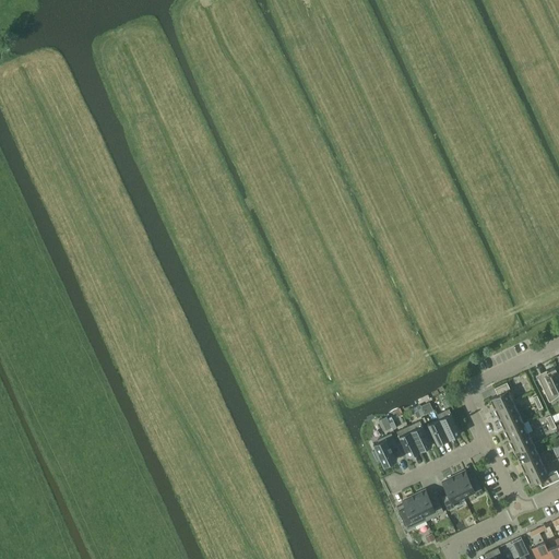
[(558,375),(557,371),(555,367),(546,371),(547,375),(538,379),(549,402),(549,401),(551,400),(552,399),(555,397),(556,395),(558,393),(558,392),(558,375)]
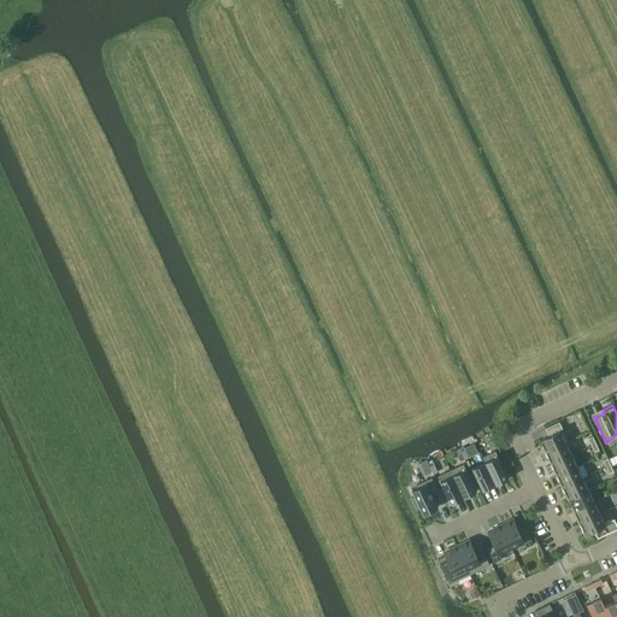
[(546,452),(565,442),(560,430),(563,429),(559,422),(545,428),(548,435),(540,440),(546,452)]
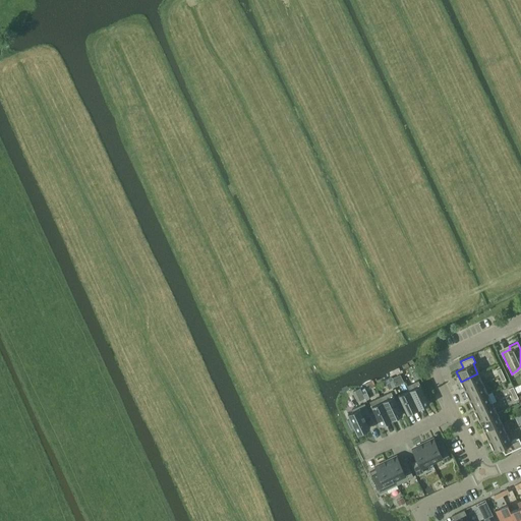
[(466,392),(482,384),(477,373),(461,382),(466,392)]
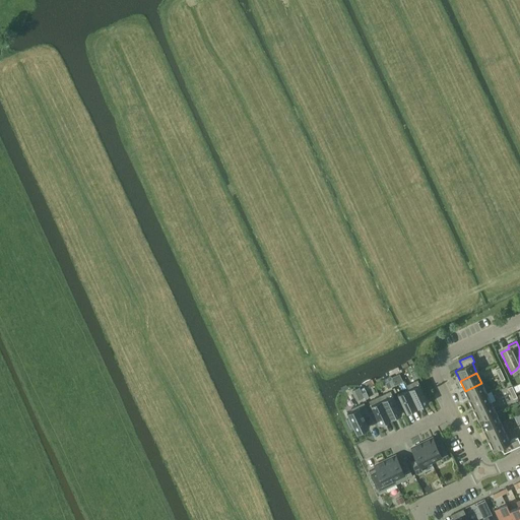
[(406,385),(408,389),(417,407),(429,402),(417,380),(406,385)]
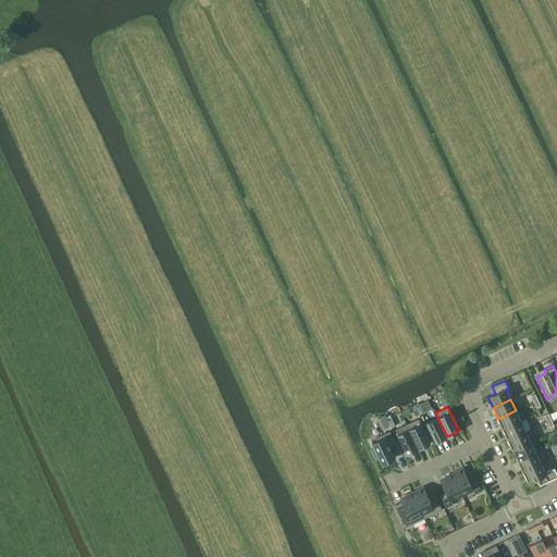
[(521,421),(516,410),(498,419),(503,429),(521,421)]
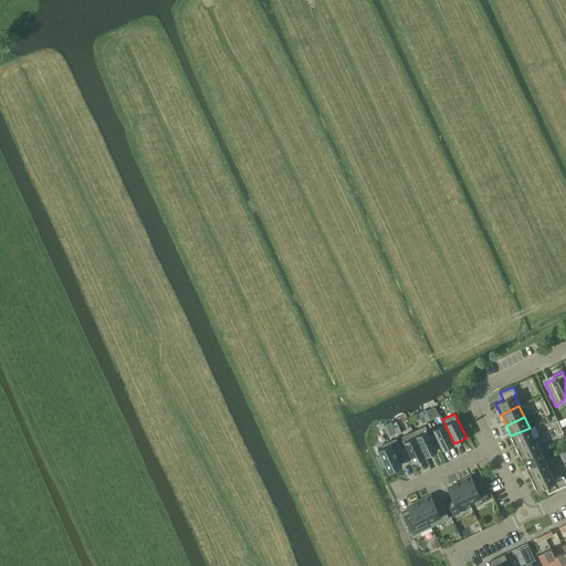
[(391,422),(384,426),(386,431),(394,428),(394,427),(392,425),(391,422)]
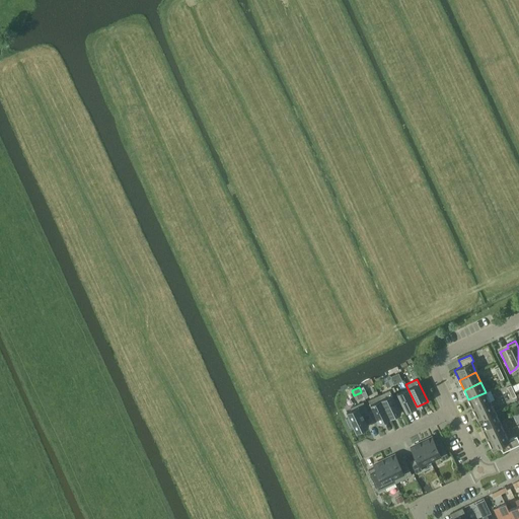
[(408,388),(397,393),(405,412),(417,406),(408,388)]
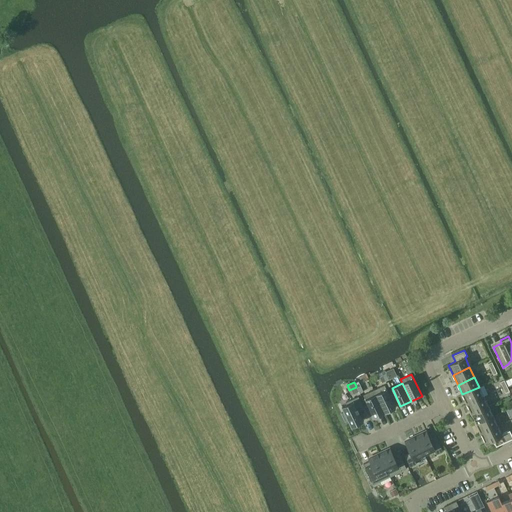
[(384,385),(374,390),(384,412),(395,407),(384,385)]
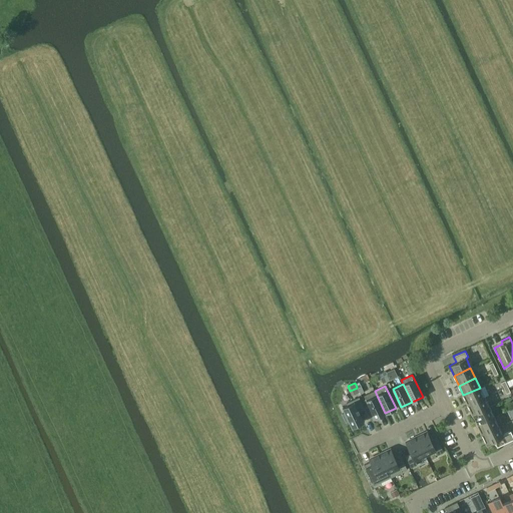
[(468,405),(484,397),(480,388),(463,395),(468,405)]
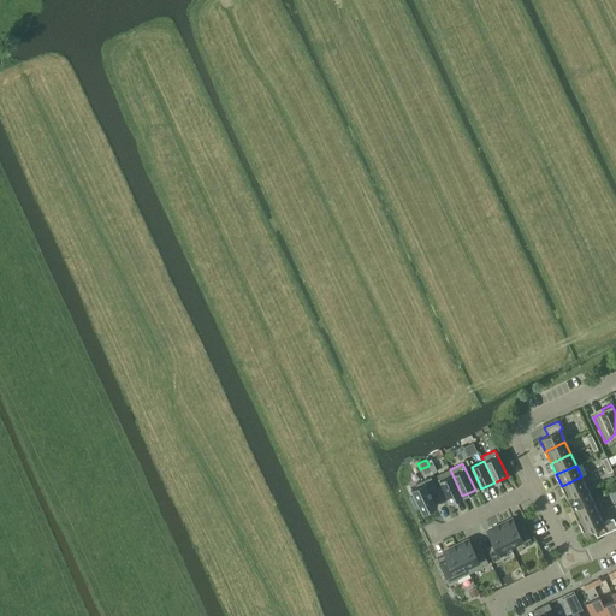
[(462,496),(450,469),(437,475),(450,502),(462,496)]
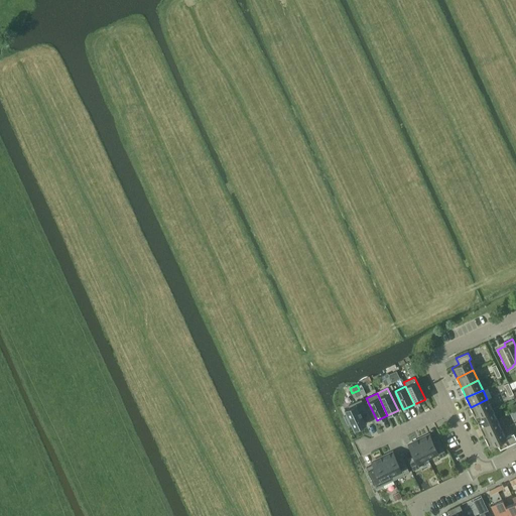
[(344,416),(348,424),(351,423),(354,429),(366,424),(361,414),(367,411),(361,399),(348,405),(349,407),(345,410),(347,415),(344,416)]
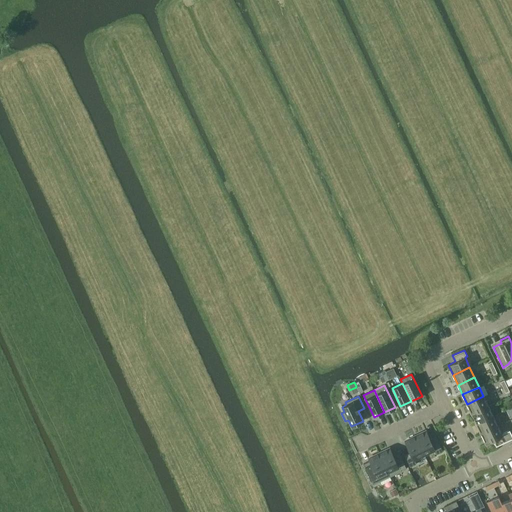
[(472,414),(488,406),(483,396),(467,404),(472,414)]
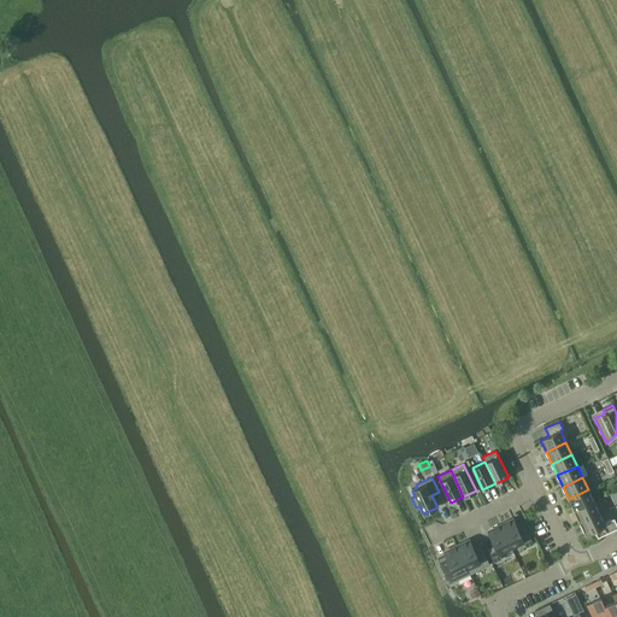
[(574,511),(594,501),(588,489),(569,499),(574,511)]
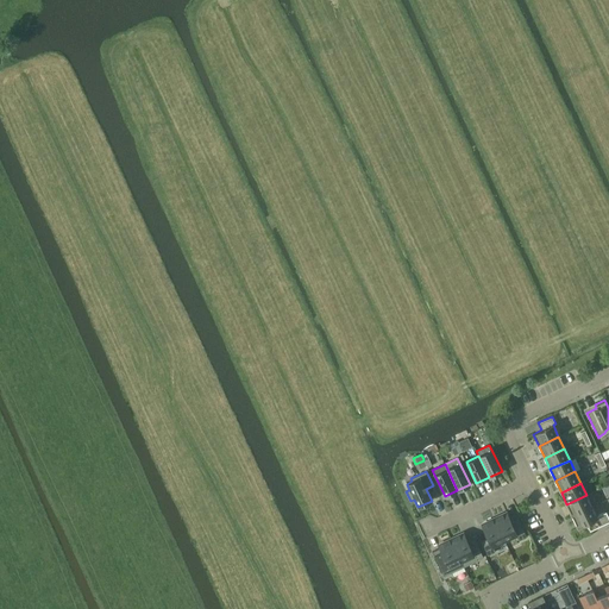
[(572,516),(591,507),(586,495),(566,504),(572,516)]
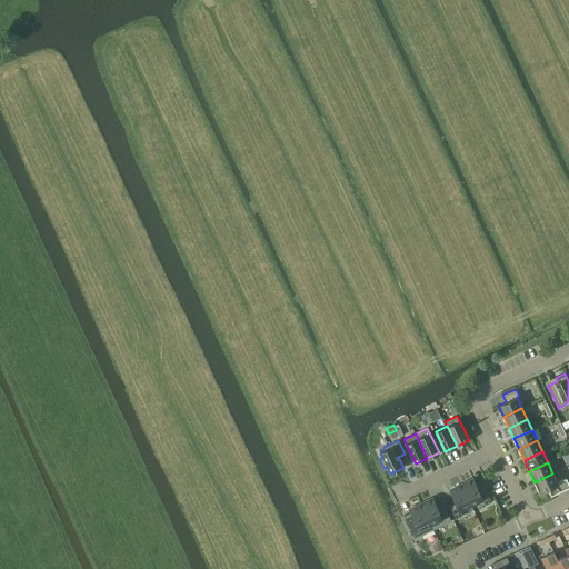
[(557,482),(552,473),(535,482),(540,493),(548,489),(551,496),(568,487),(568,483),(566,478),(557,482)]
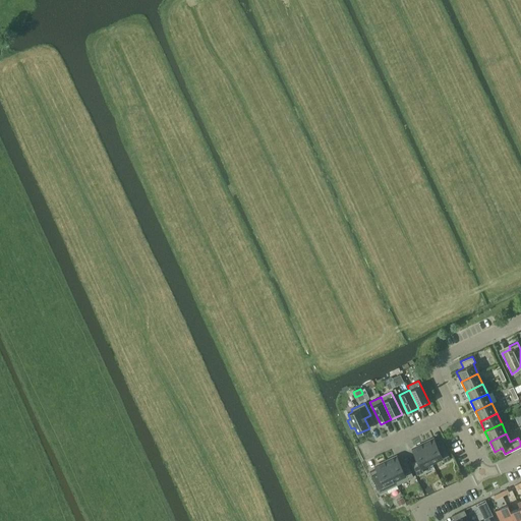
[(428,440),(422,443),(431,463),(442,458),(444,462),(451,459),(443,444),(438,447),(433,439),(429,442),(428,440)]
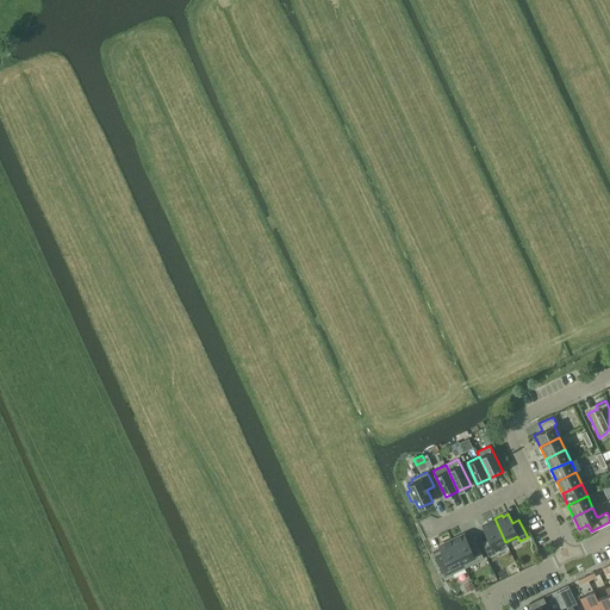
[(505,542),(495,518),(487,522),(487,523),(483,527),(489,539),(481,542),(489,556),(496,553),(493,548),(505,542)]
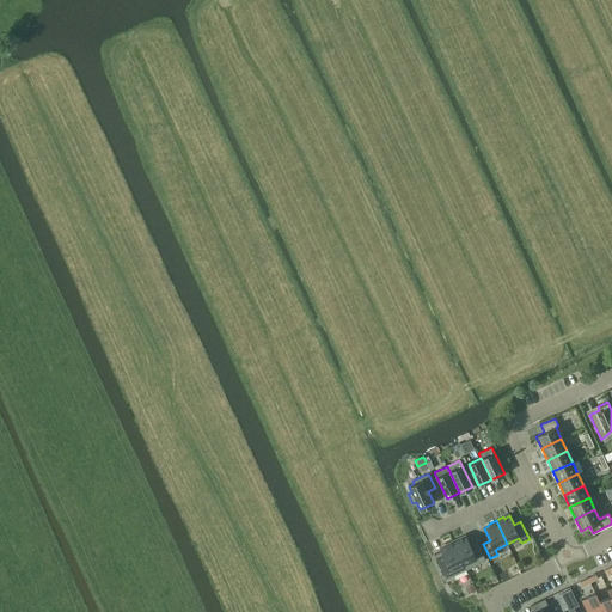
[(460,538),(453,542),(466,569),(485,561),(477,542),(470,545),(466,537),(460,539),(460,538)]
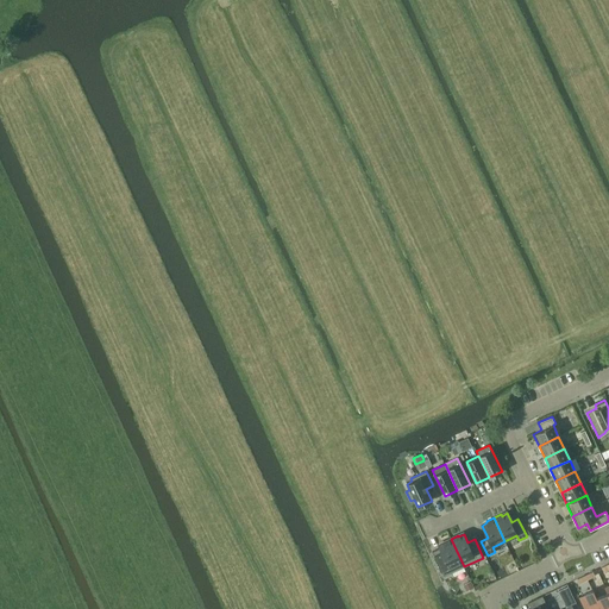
[(439,548),(432,552),(444,577),(464,566),(451,539),(444,541),(444,544),(439,546),(439,548)]
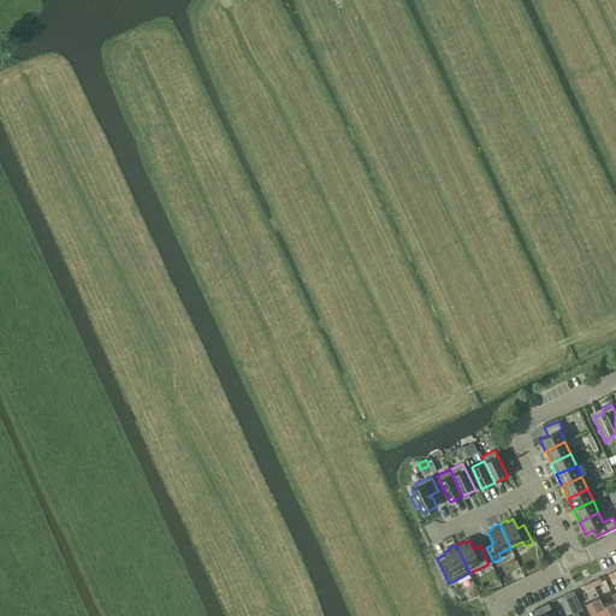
[(475,588),(468,591),(472,598),(479,594),(475,588)]
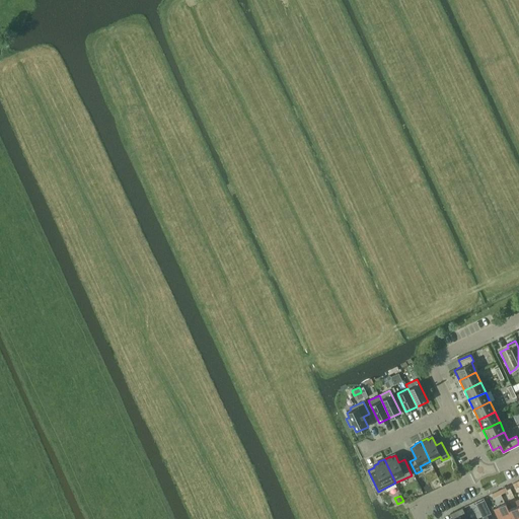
[(488,506),(485,501),(476,505),(478,510),(488,506)]
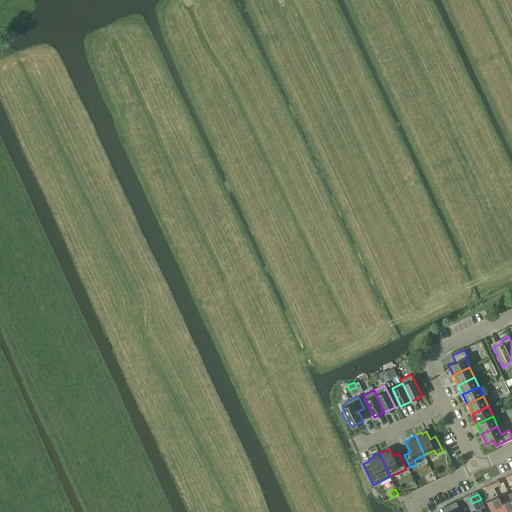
[(506,511),(502,503),(499,497),(488,502),(492,511),(506,511)]
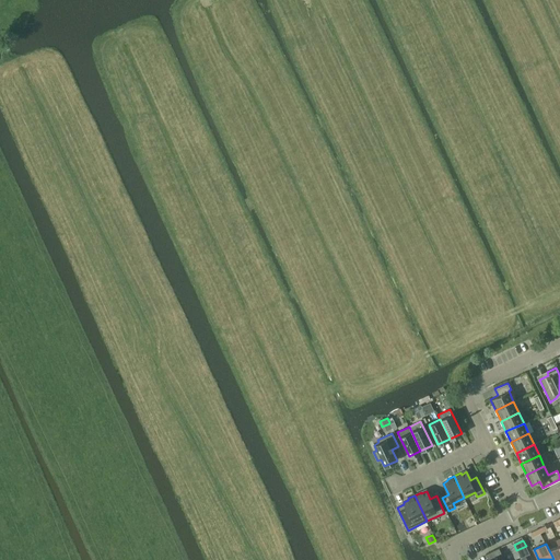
[(559,559),(559,547),(559,546),(549,550),(553,559),(559,559)]
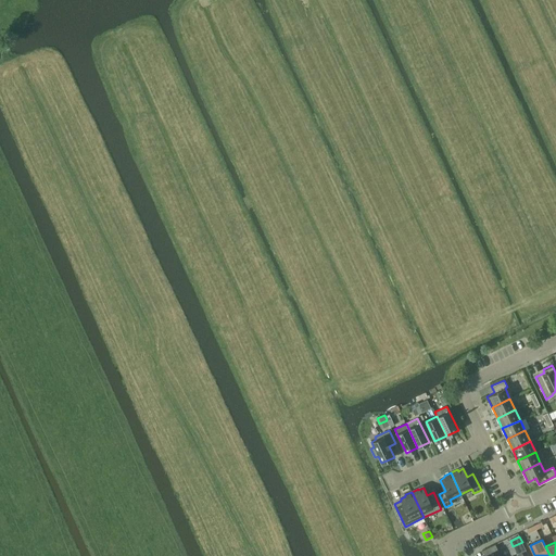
[(485,555),(484,555),(501,555),(495,544),(482,550),(485,555)]
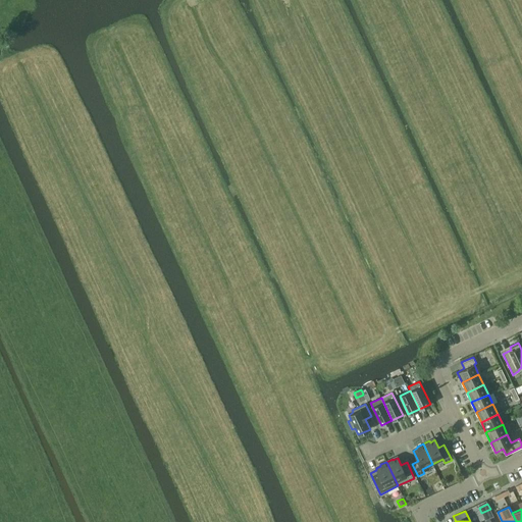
All buildings are outlined.
